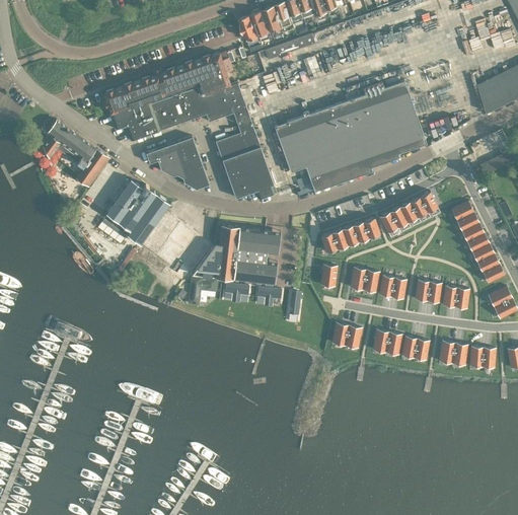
[(295,0),(287,0),(284,1),(291,21),(301,17),(295,0)]
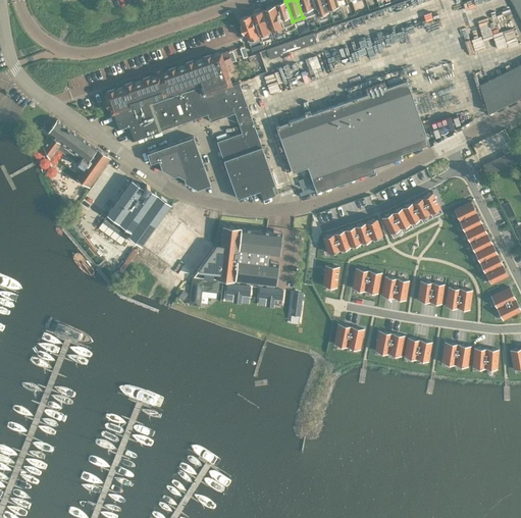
[(309,0),(297,0),(303,17),(314,13),(309,0)]
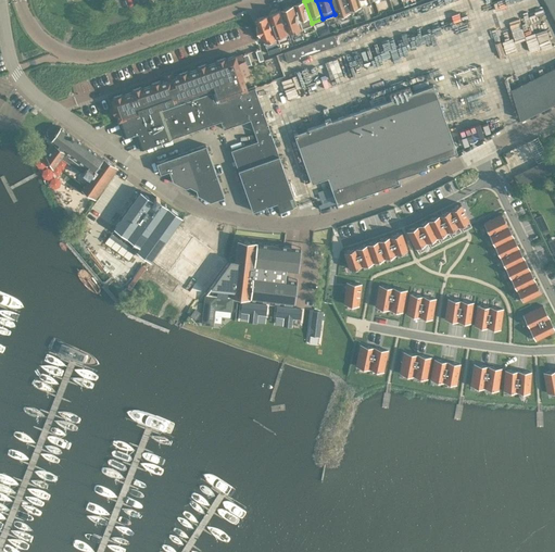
[(344,0),(332,0),(340,22),(351,19),(349,10),(344,0)]
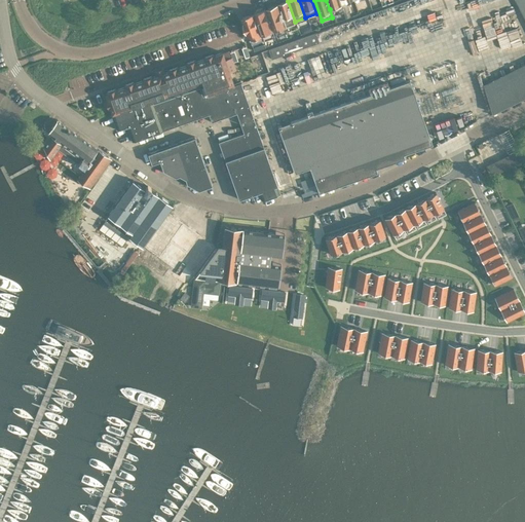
[(338,0),(326,0),(330,9),(333,16),(343,13),(340,5),(338,0)]
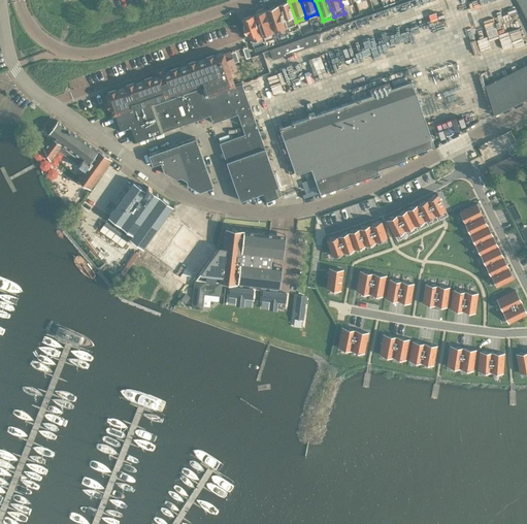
[(526,0),(489,0),(491,3),(498,0),(515,0),(526,24),(526,64),(485,87),(494,116),(526,98),(526,0)]
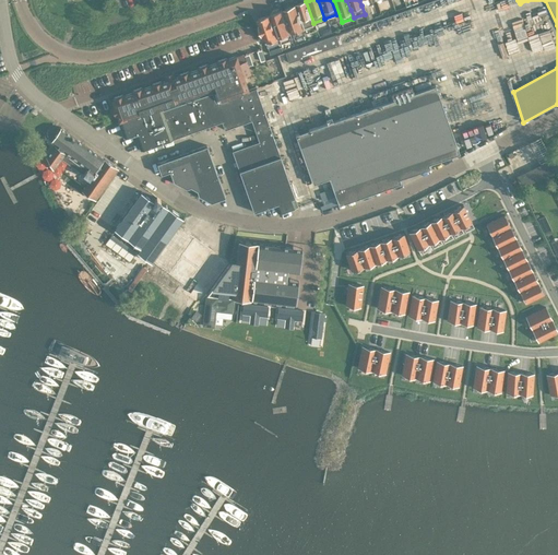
[(306,1),(294,6),(301,27),(305,35),(316,32),(313,23),(306,1)]
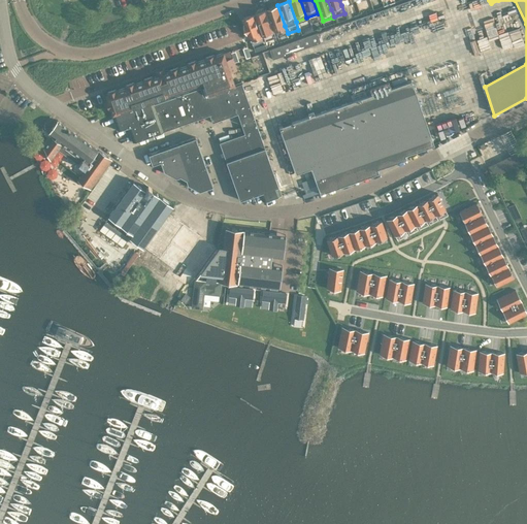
[(277,5),(266,9),(276,38),(288,34),(285,26),(277,5)]
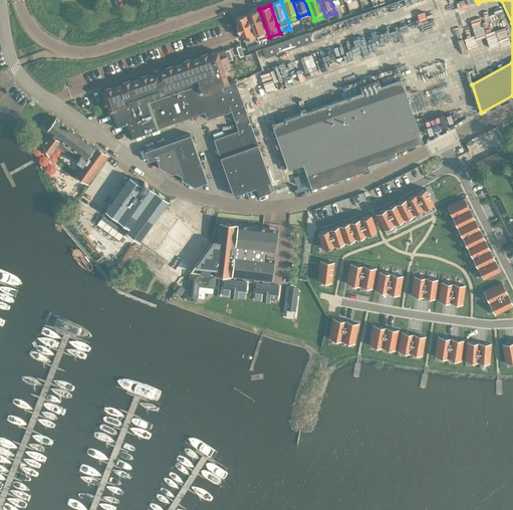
[(258,10),(247,14),(254,35),(256,40),(256,41),(267,38),(265,32),(258,10)]
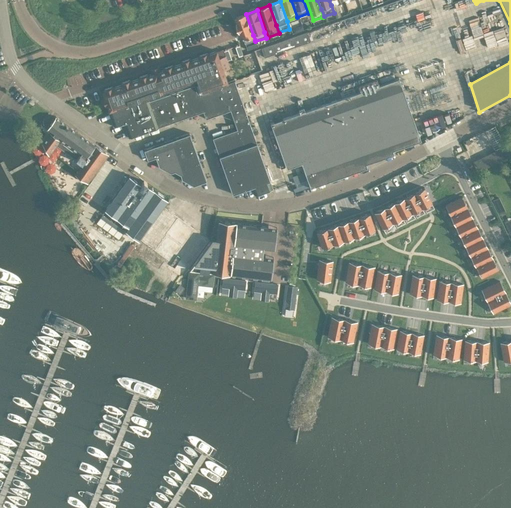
[(246,14),(235,18),(242,39),(244,44),(255,40),(253,35),(246,14)]
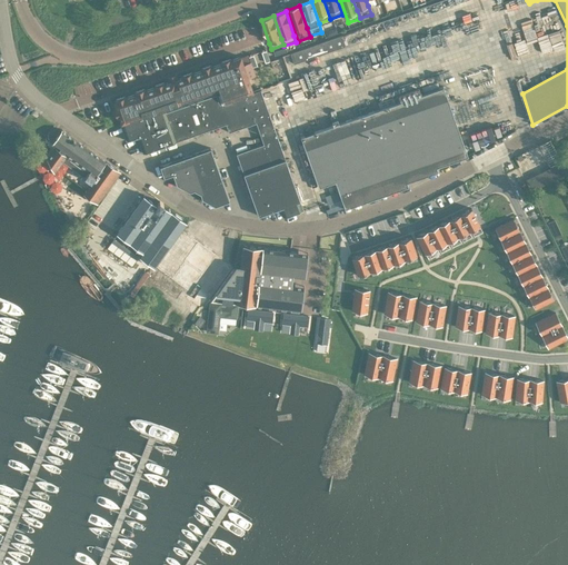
[(341,37),(289,56),(292,65),(292,66),(345,48),(342,42),(341,37)]
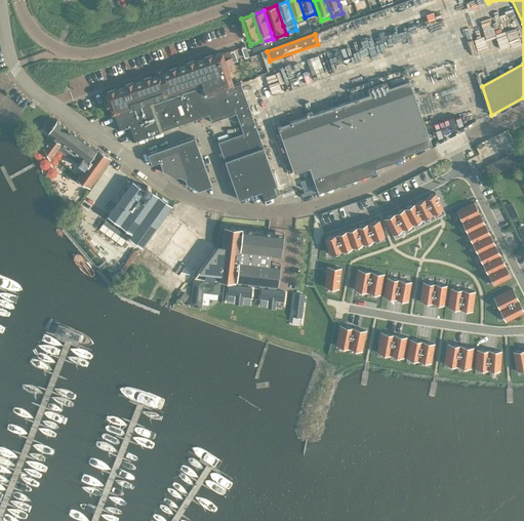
[(107,94),(105,95),(107,101),(105,102),(108,110),(110,109),(112,115),(132,108),(148,103),(151,101),(153,105),(164,101),(178,95),(194,90),(199,88),(202,97),(212,93),(225,89),(233,86),(227,71),(234,68),(230,58),(227,53),(222,55),(220,54),(211,57),(211,55),(203,58),(203,61),(195,64),(194,62),(185,65),(186,67),(175,70),(175,69),(167,72),(167,73),(163,74),(162,73),(155,76),(156,77),(152,79),(151,77),(142,81),(143,82),(133,85),(133,83),(124,86),(124,88),(116,91),(115,90),(106,93),(107,94)]
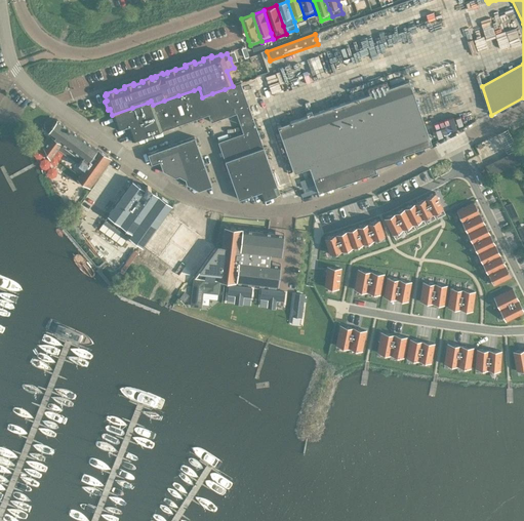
[(408,81),(277,128),(293,173),(309,168),(318,194),(376,173),(374,169),(403,159),(402,156),(431,146),(408,81)]
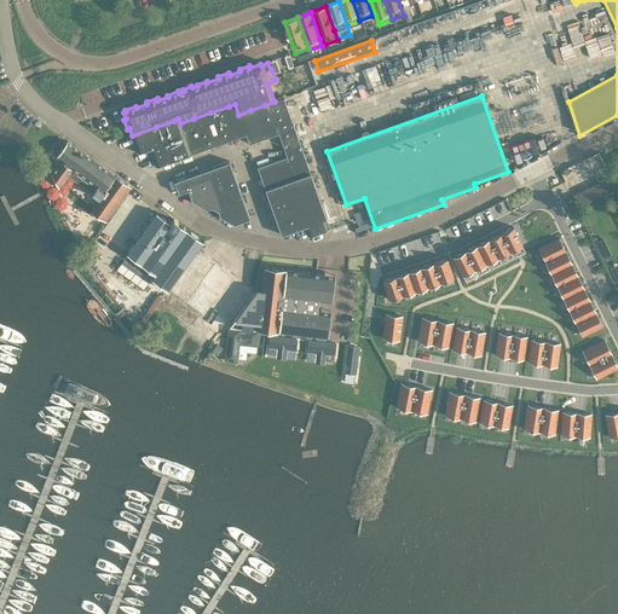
[(275,102),(265,105),(276,135),(278,134),(282,146),(298,140),(283,99),(275,102)]
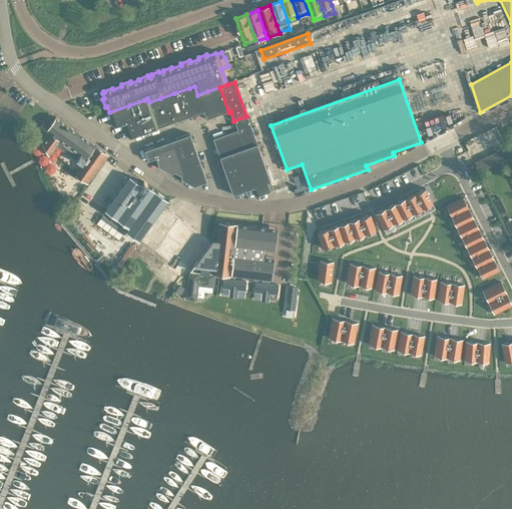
[(194,86),(189,88),(198,114),(202,113),(205,120),(216,116),(207,91),(197,95),(194,86)]
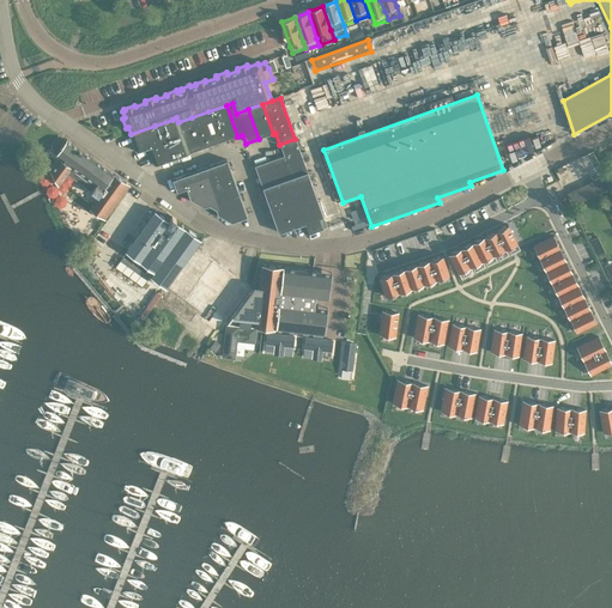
[(262,104),(248,109),(259,139),(273,134),(262,104)]
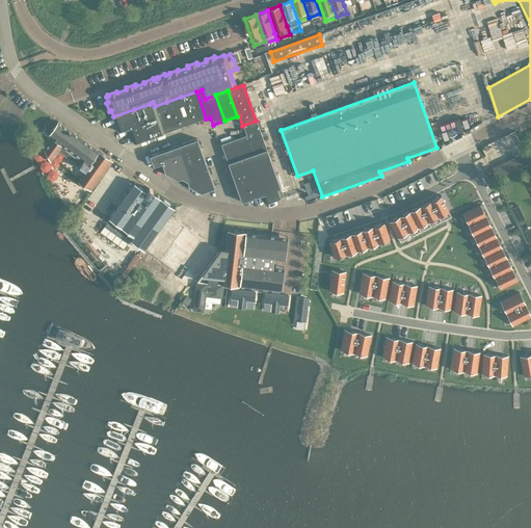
[(196,91),(181,97),(191,125),(206,119),(196,91)]
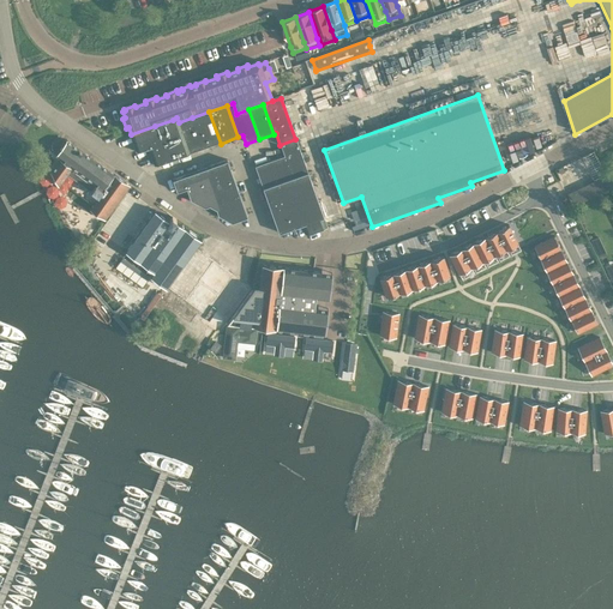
[(173,120),(155,126),(168,162),(186,156),(203,150),(221,144),(209,112),(192,118),(179,122),(176,118),(173,120)]
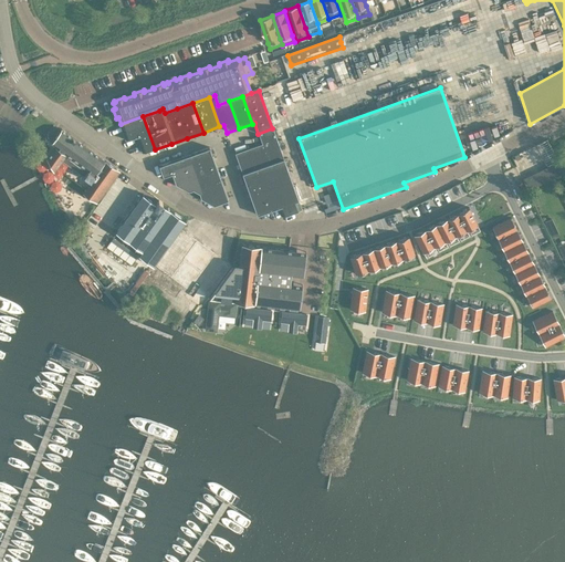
[(121,124),(118,125),(125,142),(128,141),(136,138),(142,154),(145,153),(155,149),(143,116),(121,124)]
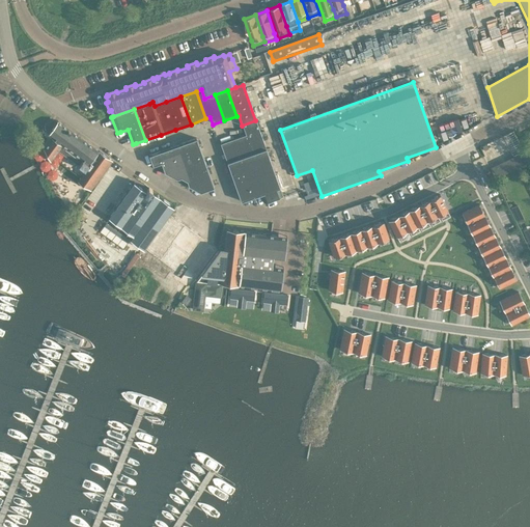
[(245,136),(220,144),(227,165),(266,151),(260,136),(262,136),(259,128),(257,129),(255,120),(242,126),(245,136)]
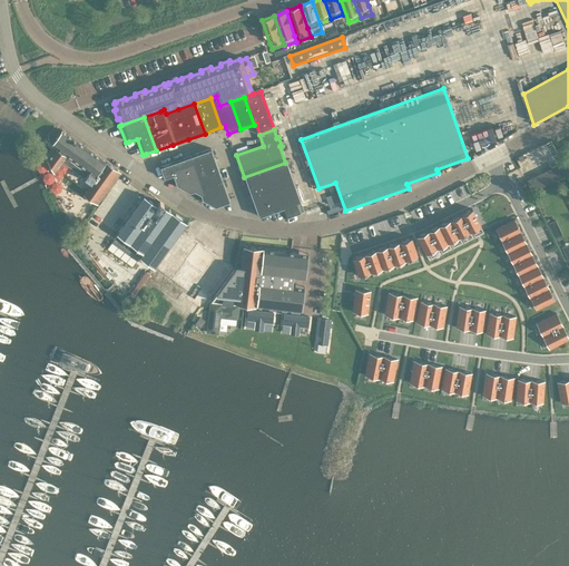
[(56,149),(47,162),(54,175),(62,163),(84,179),(84,181),(90,185),(90,184),(91,185),(86,192),(84,196),(97,206),(120,174),(106,164),(61,132),(51,145),(51,146),(56,149)]
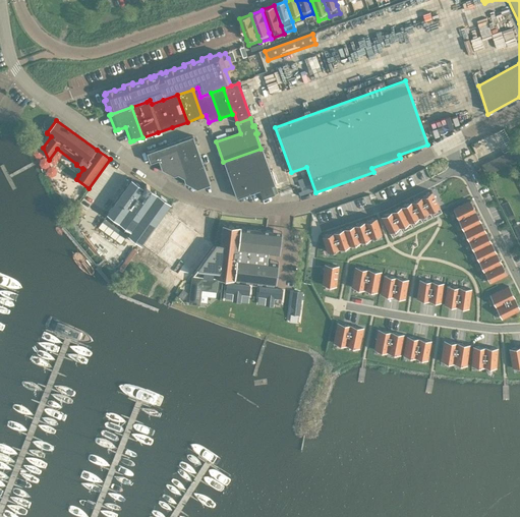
[(192,137),(177,142),(184,162),(199,157),(192,137)]
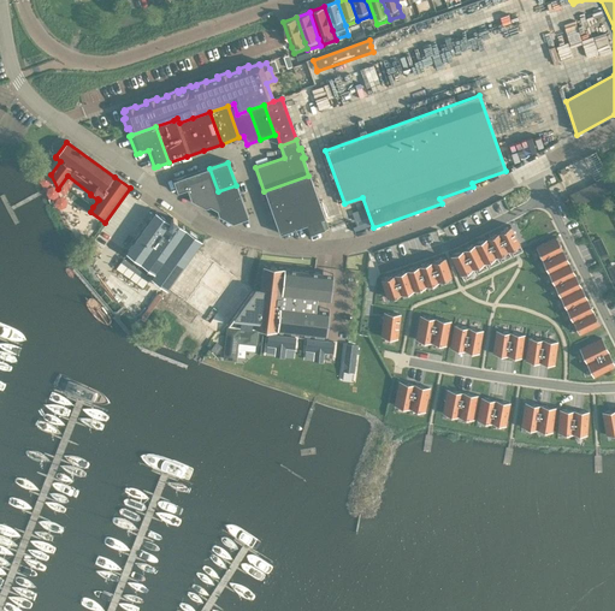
[(210,168),(193,175),(201,197),(218,191),(210,168)]
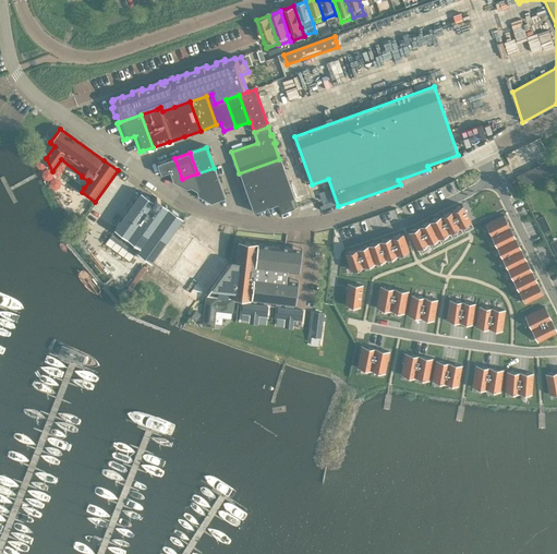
[(174,158),(156,165),(160,176),(169,172),(172,182),(182,179),(174,158)]
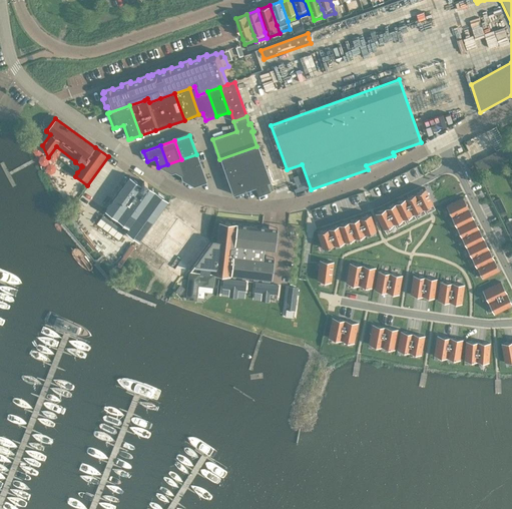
[(257,146),(219,159),(226,180),(265,166),(257,146)]
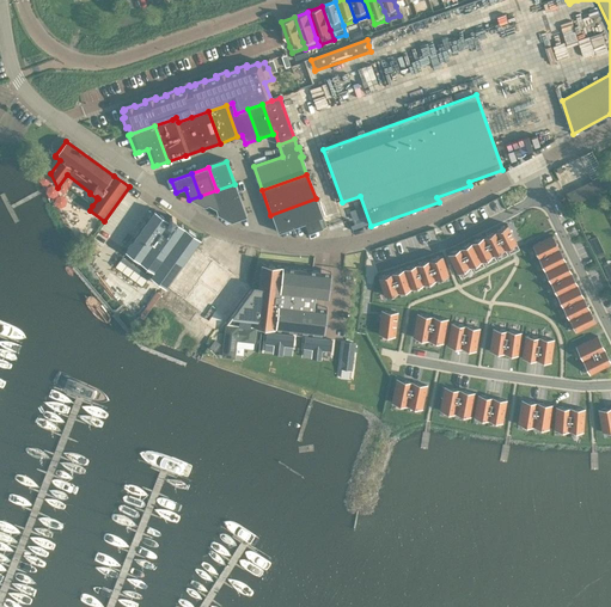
[(603,176),(590,183),(594,194),(609,186),(603,176)]
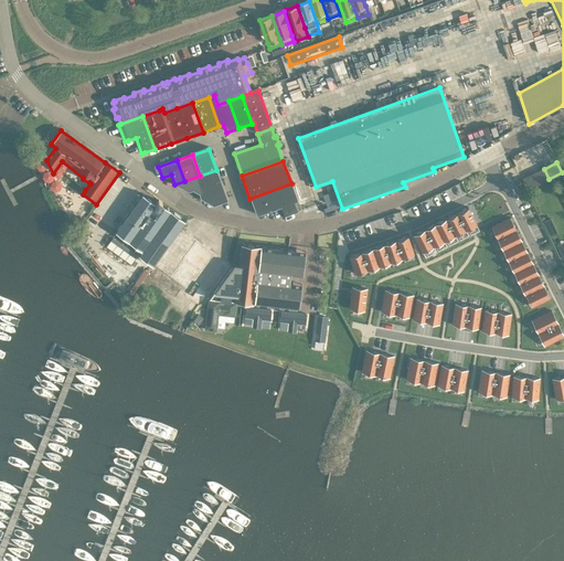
[(184,181),(174,184),(188,192),(192,190),(199,193),(200,199),(213,205),(227,201),(216,170),(200,176),(184,181)]
